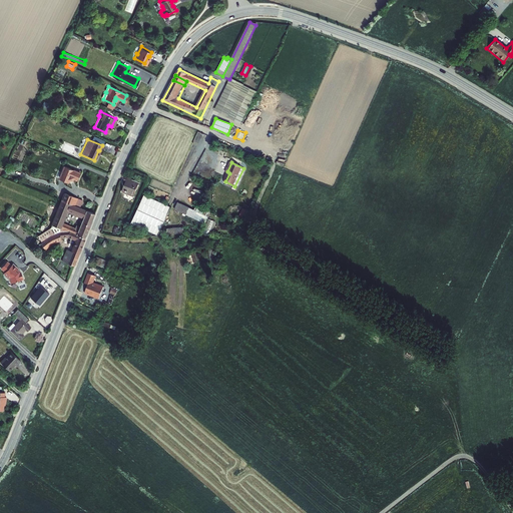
[(77,170),(61,163),(56,174),(61,176),(61,178),(65,180),(66,176),(69,177),(70,175),(74,177),(77,170)]
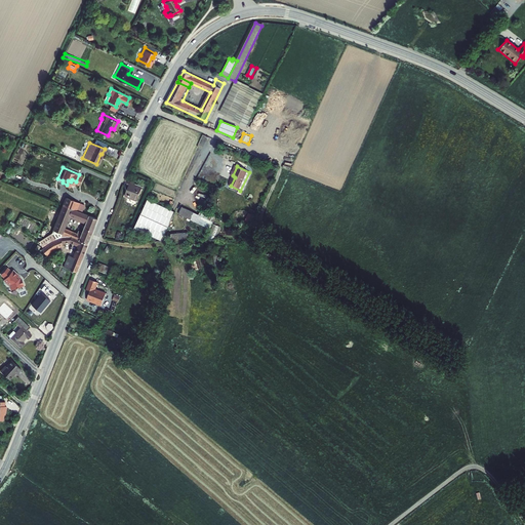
[(127,193),(138,198),(145,185),(131,178),(129,183),(131,185),(127,193)]
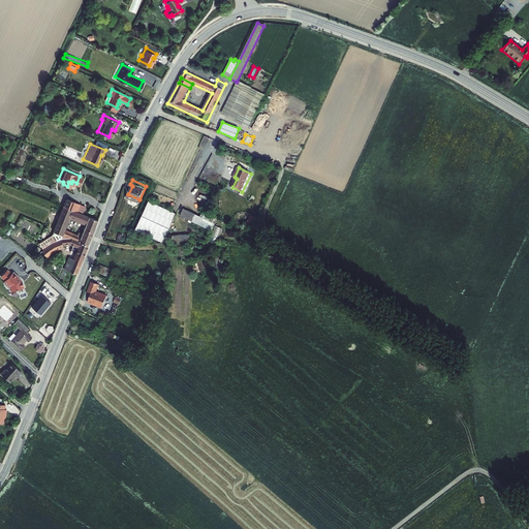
[(64,193),(61,201),(74,207),(78,199),(64,193)]
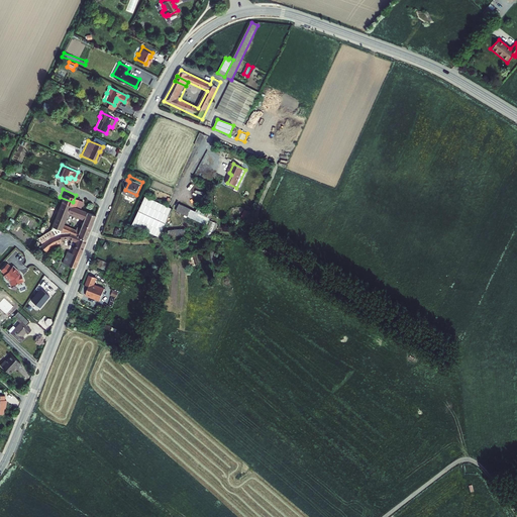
[(144,196),(131,225),(159,237),(172,209),(144,196)]
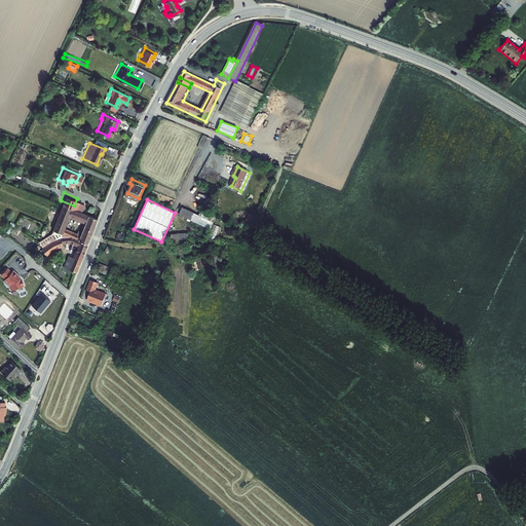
[(60,230),(63,231),(84,240),(95,214),(74,205),(61,200),(49,226),(50,226),(60,230)]
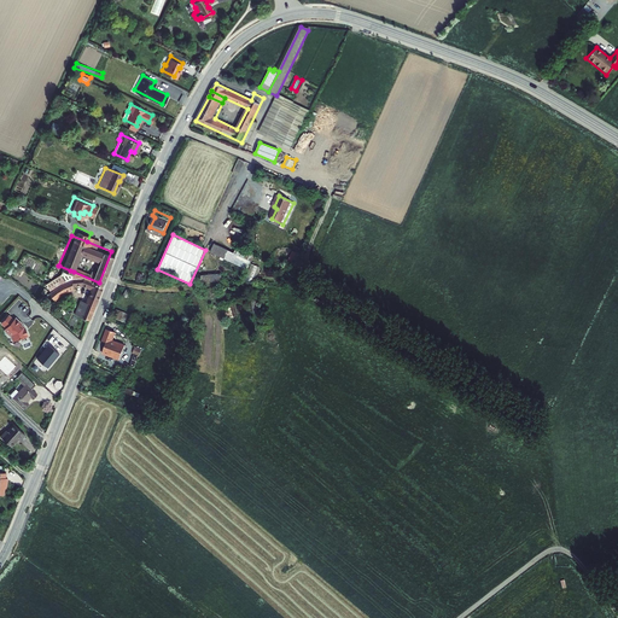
[(211,254),(246,270),(251,262),(215,245),(211,254)]
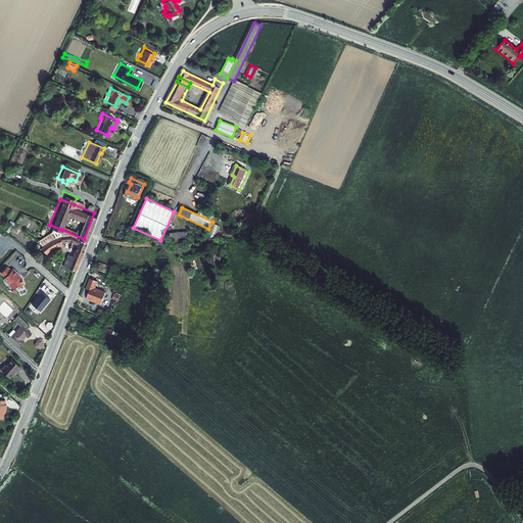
[(217,238),(221,225),(212,223),(209,236),(217,238)]
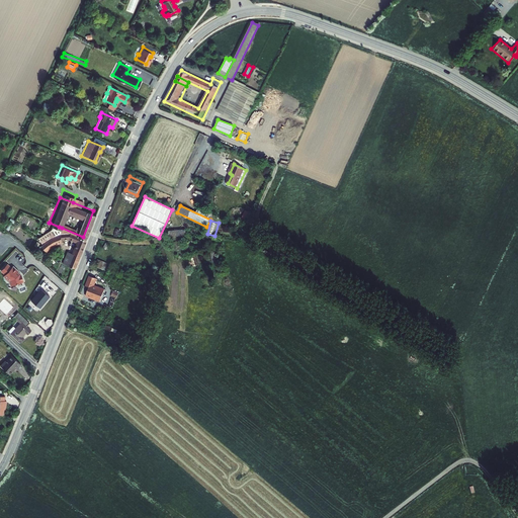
[(59,227),(50,223),(49,226),(35,234),(39,239),(44,235),(48,231),(51,230),(53,229),(56,228),(59,227)]
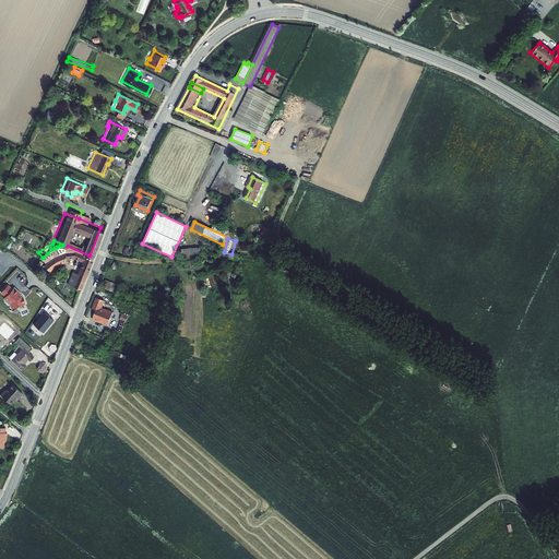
[(66,253),(67,246),(63,245),(60,246),(57,247),(55,248),(51,249),(47,253),(43,258),(42,259),(50,266),(56,261),(66,256),(66,253)]
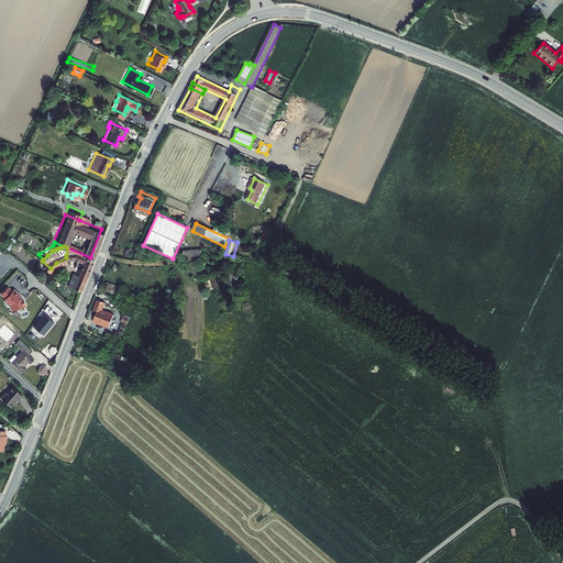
[(78,288),(90,257),(67,247),(66,255),(69,254),(83,260),(76,274),(70,272),(66,284),(78,288)]
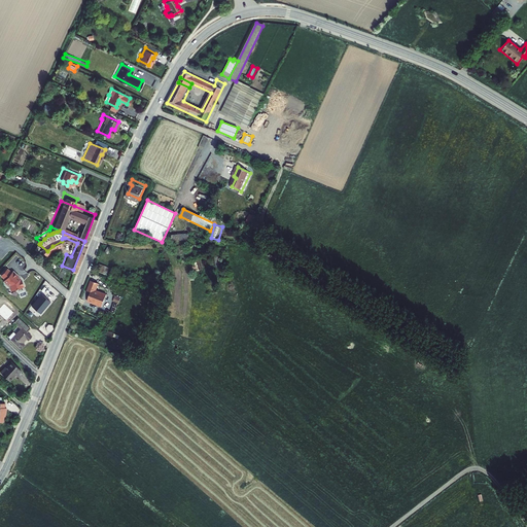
[(2,279),(13,291),(24,282),(8,266),(2,271),(6,276),(2,279)]
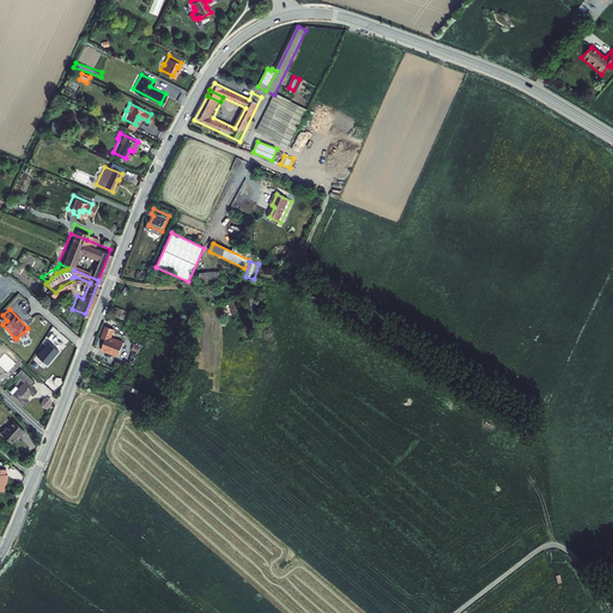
[(103,349),(120,356),(125,341),(113,337),(115,329),(107,326),(102,338),(107,339),(103,349)]
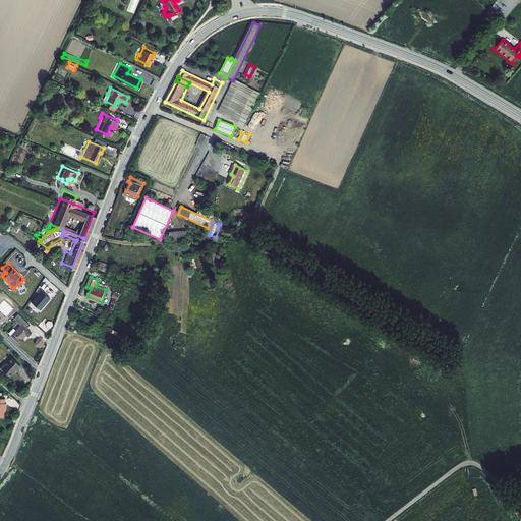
[(40,310),(50,298),(40,290),(31,302),(40,310)]
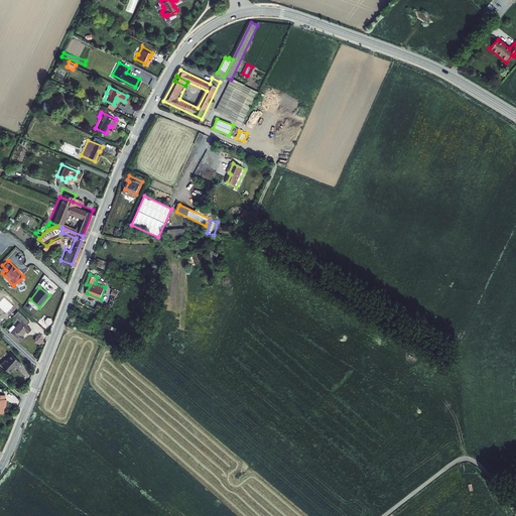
[(114,306),(119,290),(114,288),(109,304),(114,306)]
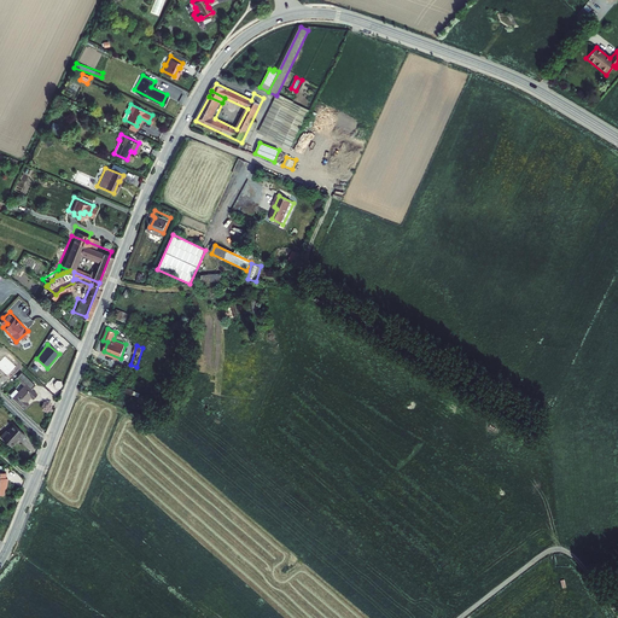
[(23,379),(17,386),(28,395),(29,392),(31,394),(35,390),(30,385),(34,380),(21,368),(17,373),(23,379)]
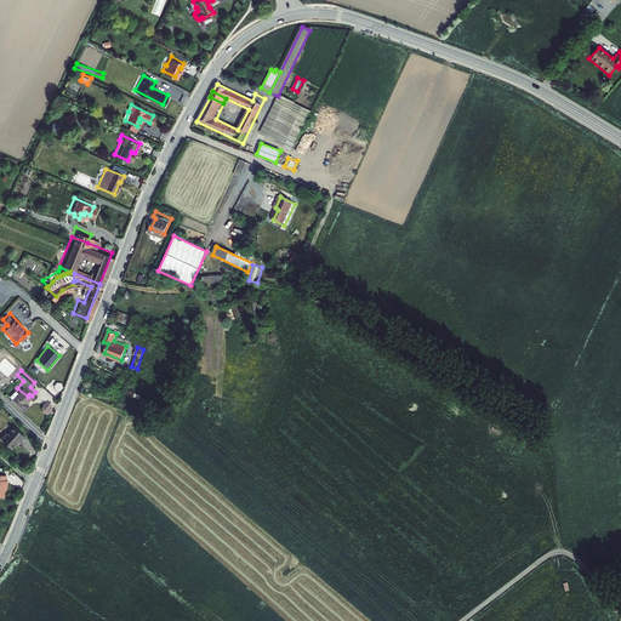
[(17,388),(11,394),(23,405),(28,400),(26,399),(28,397),(17,388)]
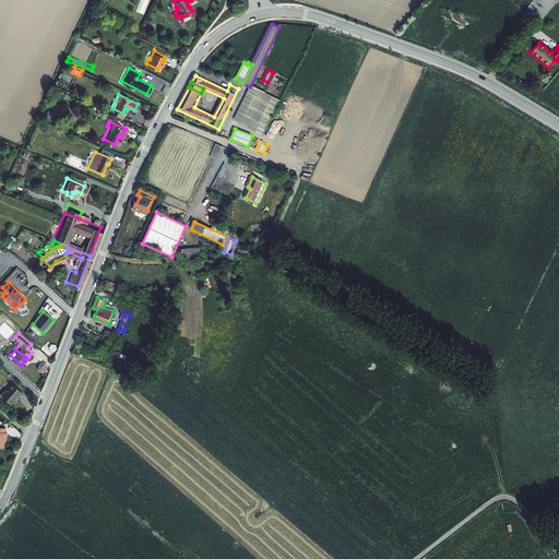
[(23,389),(12,380),(7,385),(6,385),(0,391),(10,400),(16,393),(18,395),(23,389)]
